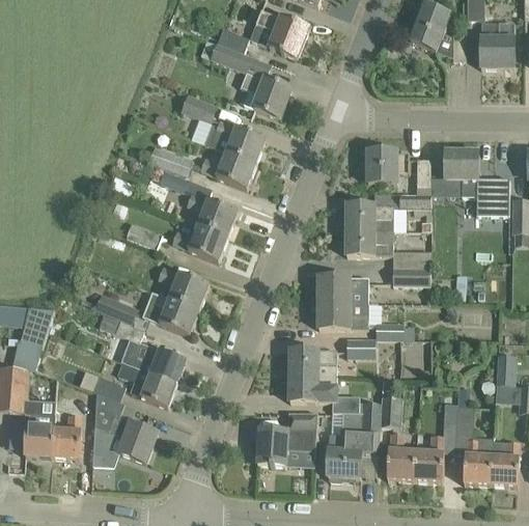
[(480,21),(483,21),(483,0),(467,0),(467,21),(480,21)]
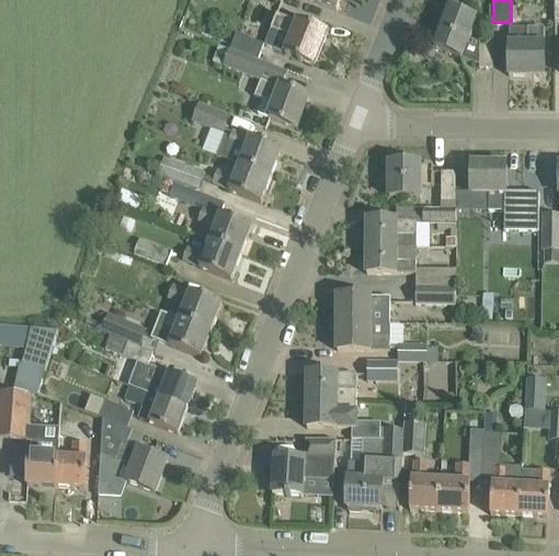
[(475,15),(468,12),(448,4),(433,44),(477,60),(477,64),(491,64),(491,38),(477,38),(467,35),(475,15)]
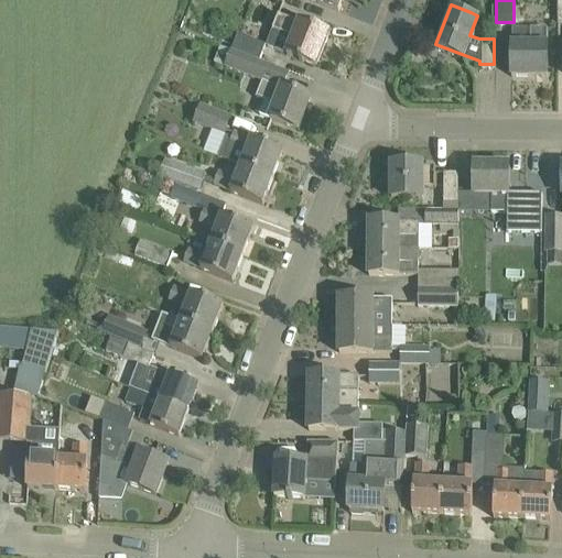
[(298,20),(281,13),(277,11),(271,25),(265,42),(270,44),(284,50),(284,51),(298,55),(298,56),(301,58),(302,57),(315,62),(328,30),(298,18),(298,20)]
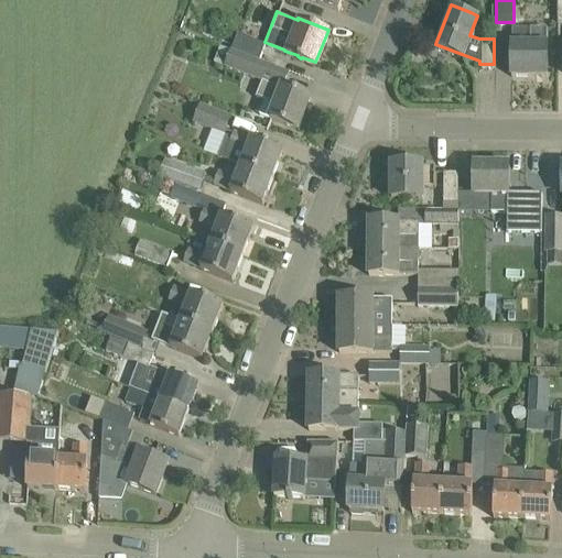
[(546,24),(529,24),(529,41),(510,41),(510,73),(546,73),(546,41),(546,24)]
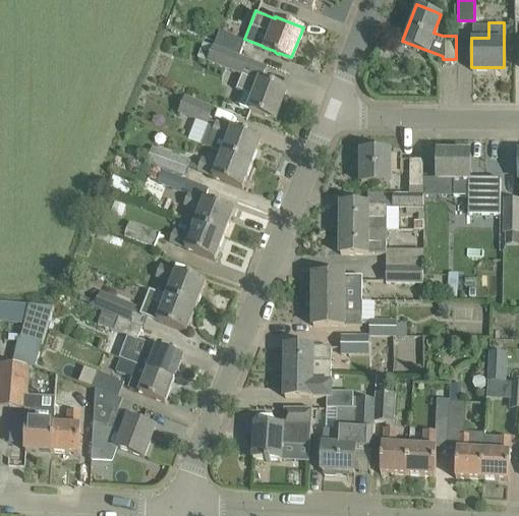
[(213,42),(238,53),(243,38),(219,29),(213,42)]
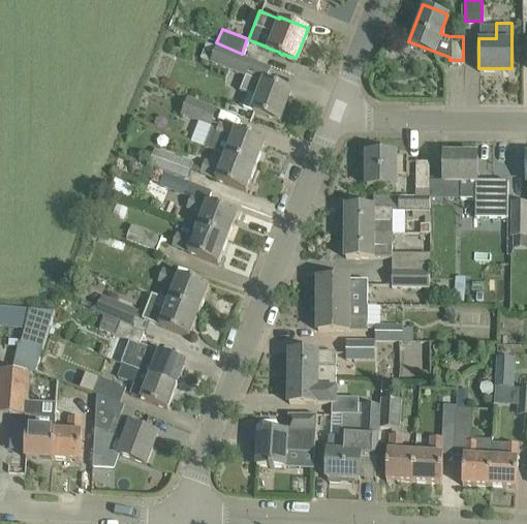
[(242,54),(216,42),(210,59),(244,72),(239,87),(257,94),(251,108),(278,118),(289,88),(264,79),(270,64),(242,54)]
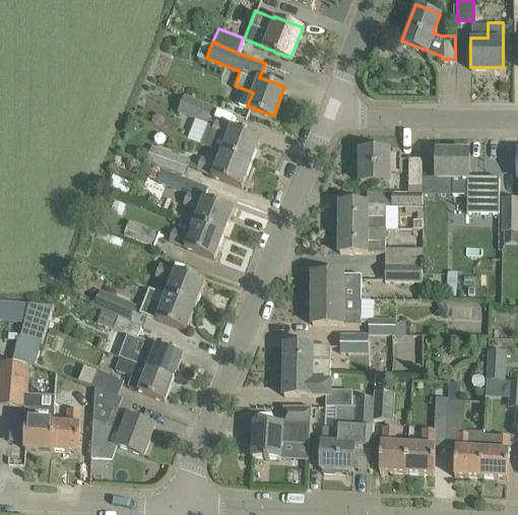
[(211,104),(184,92),(177,110),(205,121),(211,104)]
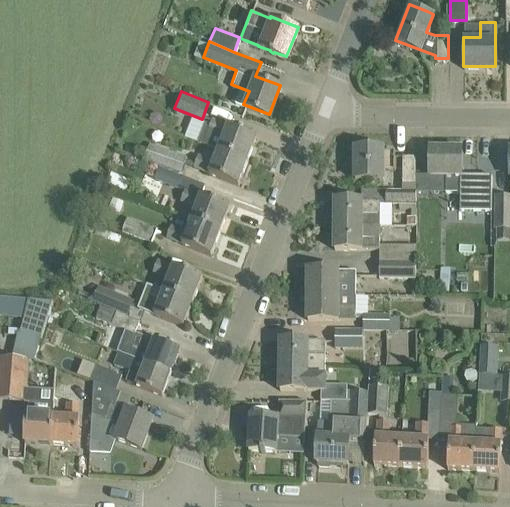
[(227,122),(226,123),(209,117),(208,120),(205,119),(197,139),(217,147),(246,159),(256,133),(227,122)]
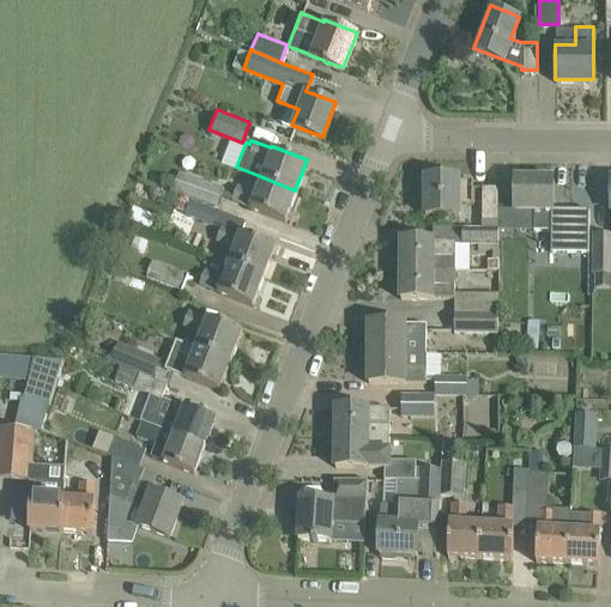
[(215,206),(222,184),(179,168),(171,188),(191,195),(189,196),(215,206)]
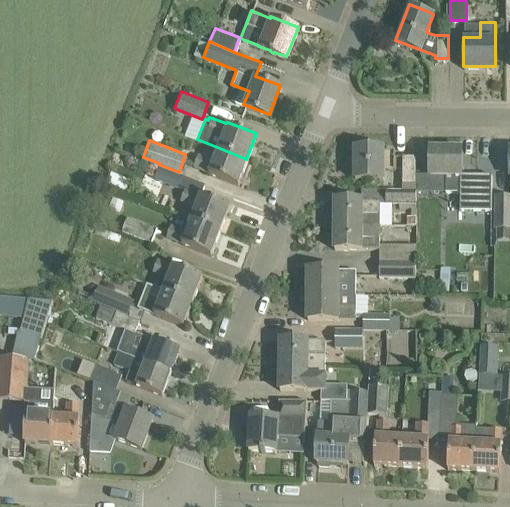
[(380,166),(394,166),(393,148),(381,148),(381,145),(354,145),(354,176),(381,176),(380,166)]
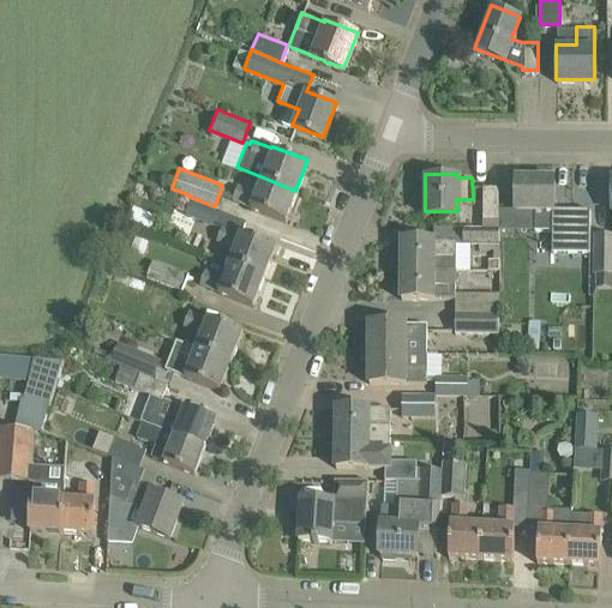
[(514,175),(514,206),(533,206),(533,226),(551,226),(551,248),(588,248),(588,206),(552,206),(552,175),(514,175)]
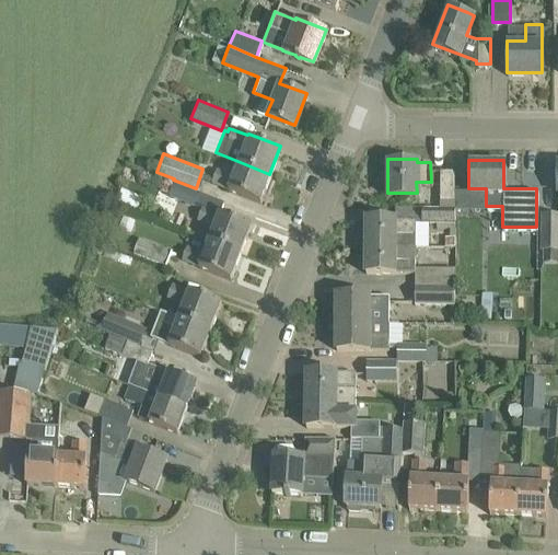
[(259,199),(269,174),(237,161),(233,173),(214,166),(209,178),(228,186),(228,187),(259,199)]
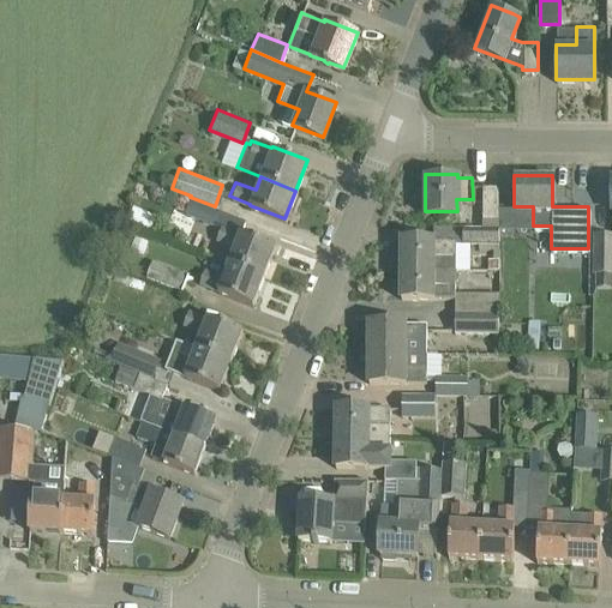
[(480,218),(497,218),(497,185),(481,185),(480,218)]
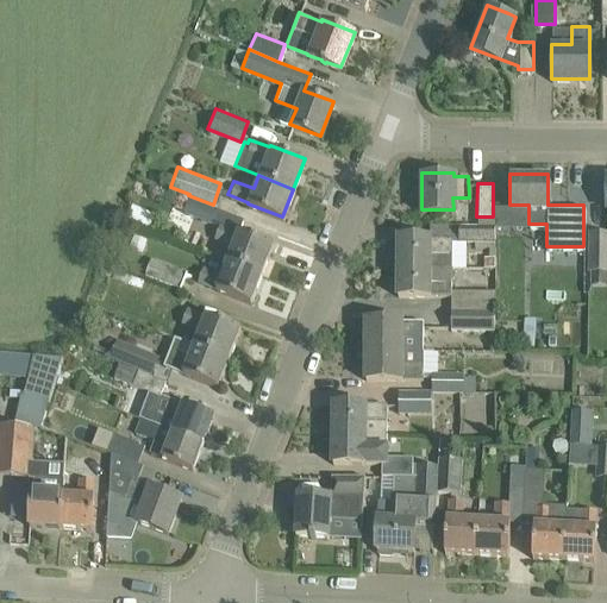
[(212,206),(213,205),(188,195),(182,209),(210,219),(214,206),(212,206)]
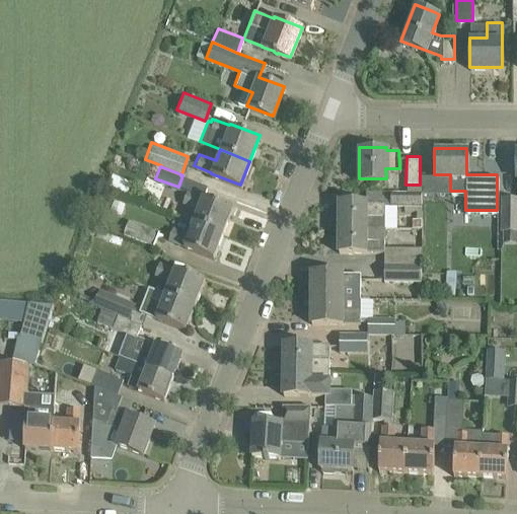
[(203,196),(192,192),(186,189),(181,200),(199,207),(193,220),(222,231),(232,206),(203,195),(203,196)]
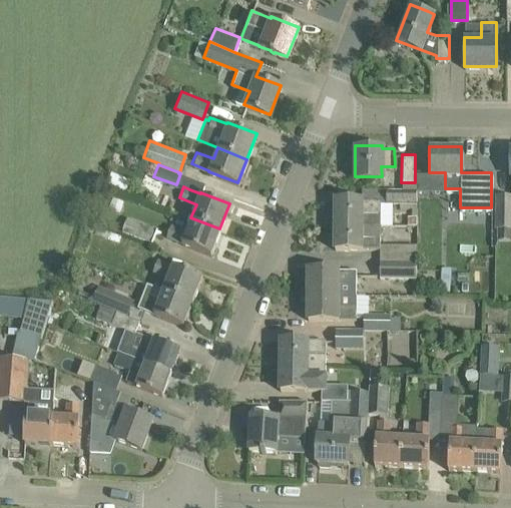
[(415,202),(415,188),(402,187),(402,188),(385,188),(384,201),(415,202)]
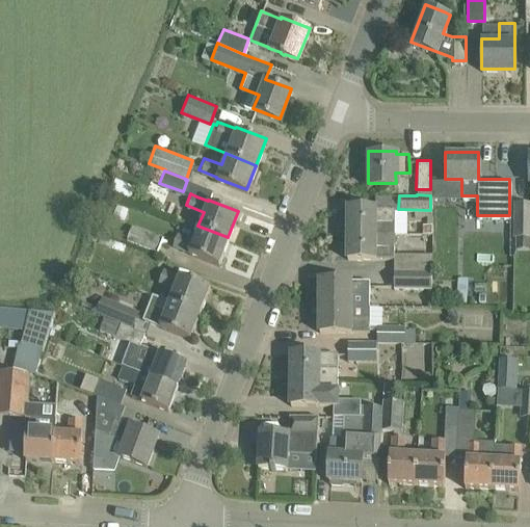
[(512,233),(529,233),(529,201),(513,201),(512,233)]
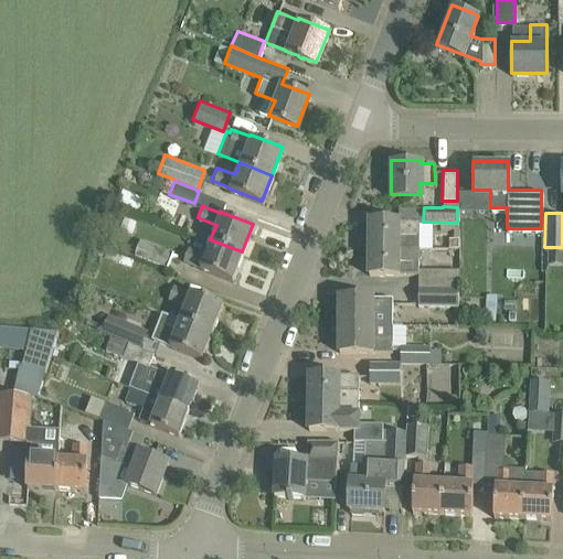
[(417,217),(391,217),(369,217),(368,244),(416,245),(417,233),(417,217)]
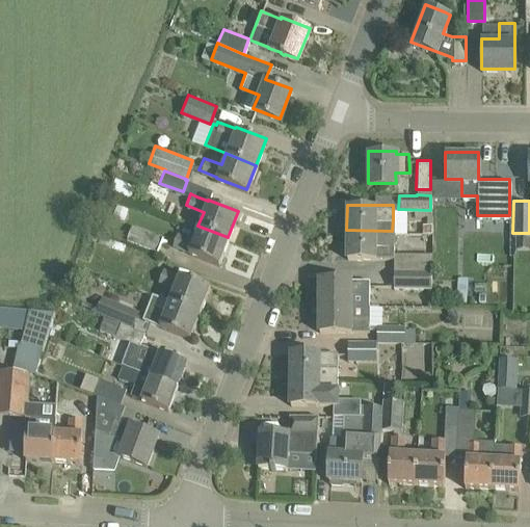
[(159,234),(131,225),(128,233),(100,220),(99,224),(97,222),(96,228),(126,239),(126,238),(155,248),(159,234)]
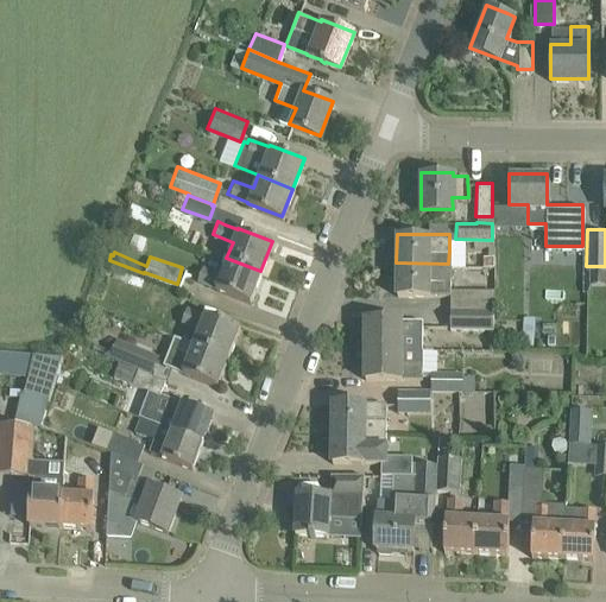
[(250,301),(260,271),(226,258),(220,273),(201,265),(196,278),(215,285),(215,286),(250,301)]
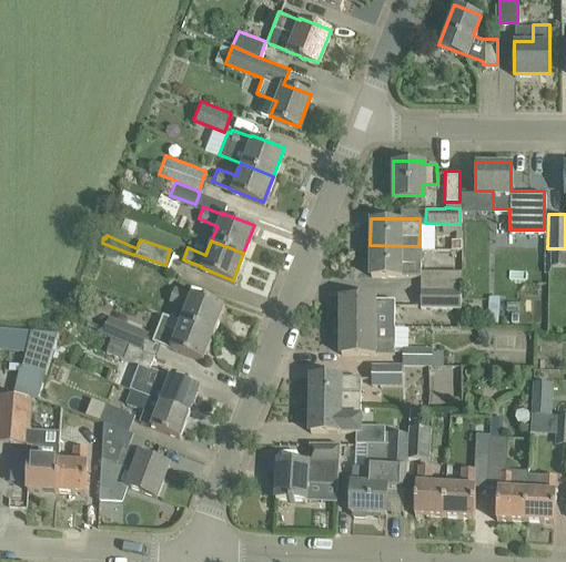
[(418,258),(418,246),(370,245),(370,274),(418,274),(418,286),(460,286),(460,269),(418,269),(418,258)]
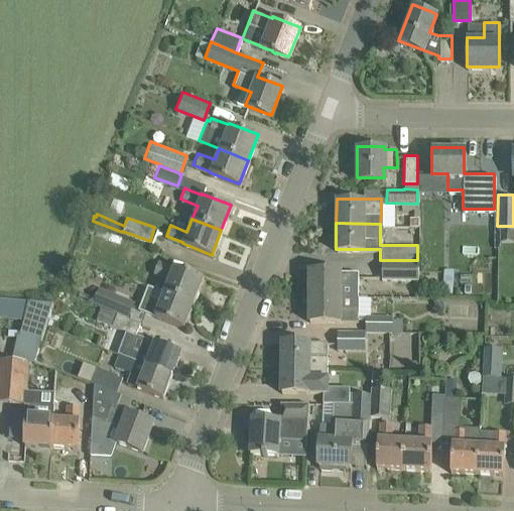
[(173,266),(164,262),(156,260),(153,270),(168,276),(163,289),(193,301),(203,276),(174,265),(173,266)]
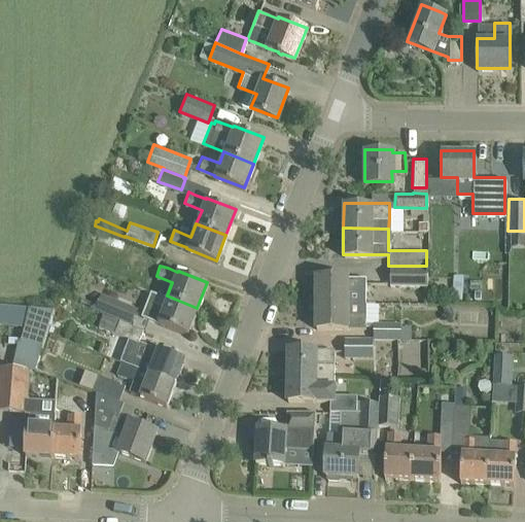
[(426,284),(426,266),(388,266),(388,283),(426,284)]
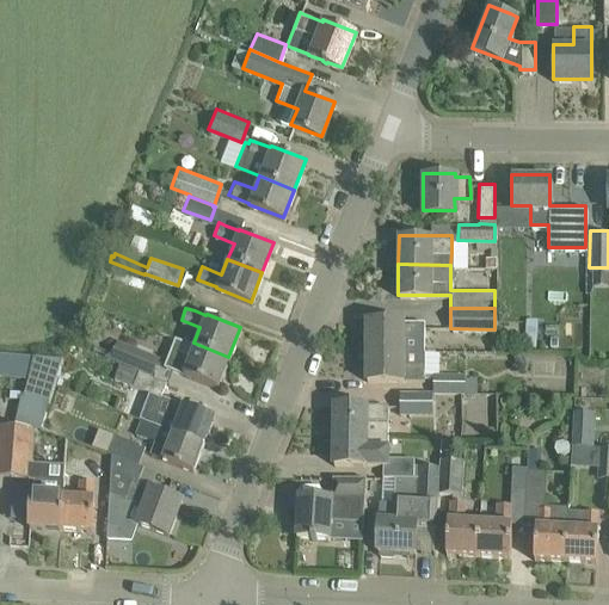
[(423,350),(423,334),(423,320),(401,320),(401,319),(365,319),(365,349),(423,350)]
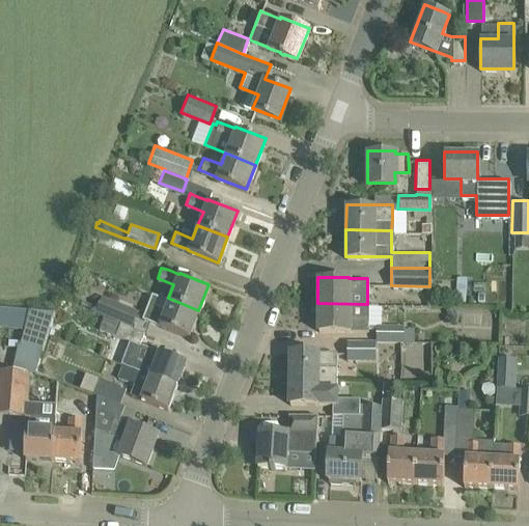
[(189,335),(198,310),(168,298),(163,311),(146,305),(142,315),(160,323),(159,324),(189,335)]
